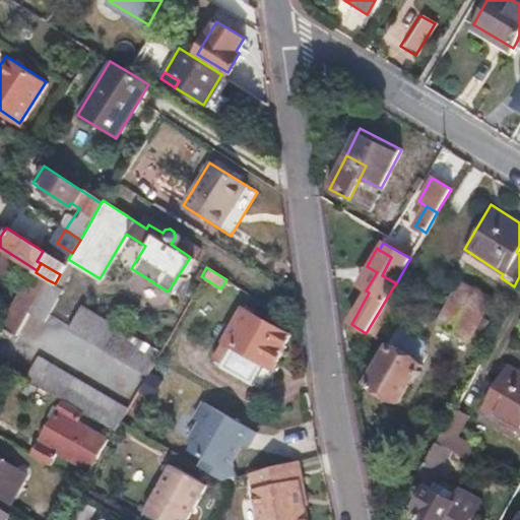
[(36,272),(31,270),(15,298),(1,324),(15,332),(28,311),(30,307),(46,280),(47,279),(36,272)]
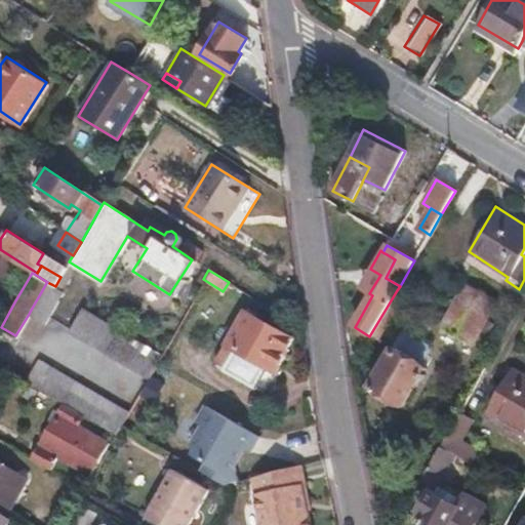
[(62,292),(46,283),(31,310),(29,314),(44,323),(62,292)]
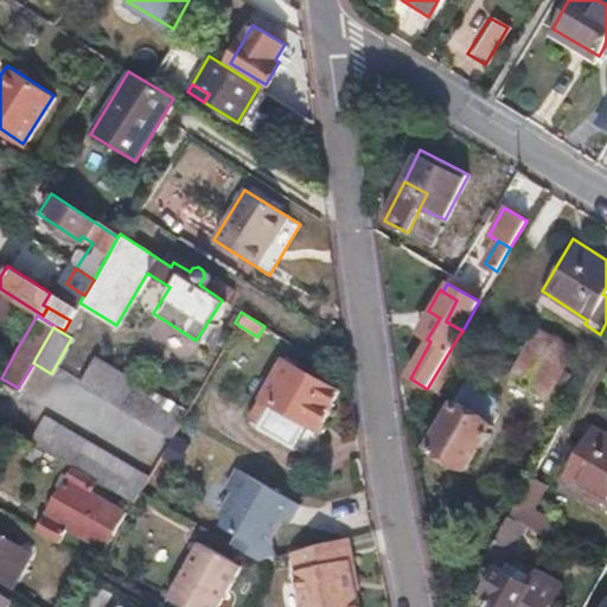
[(537,328),(525,349),(561,368),(572,349),(537,328)]
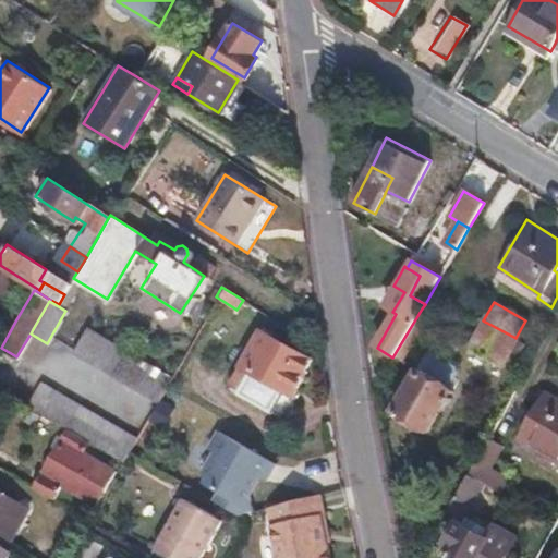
[(429,313),(422,308),(392,358),(401,362),(423,323),(429,313)]
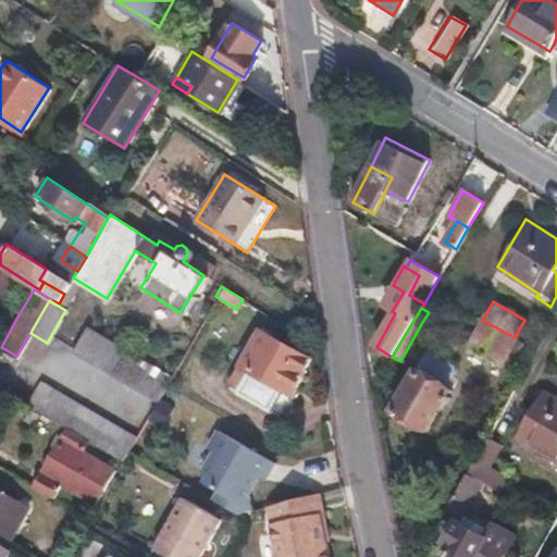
[(515,337),(482,320),(467,347),(499,366),(515,337)]
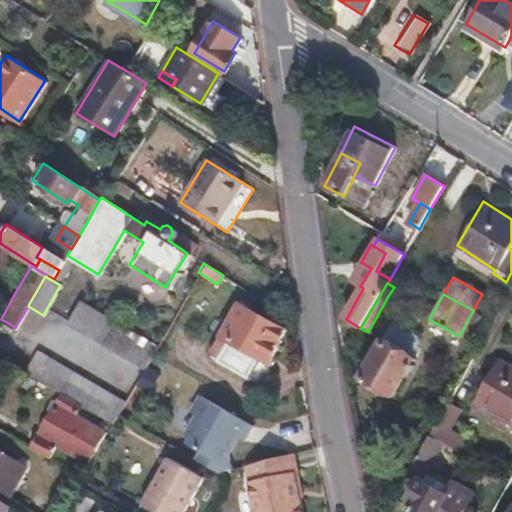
[(82,299),(68,321),(143,367),(156,344),(82,299)]
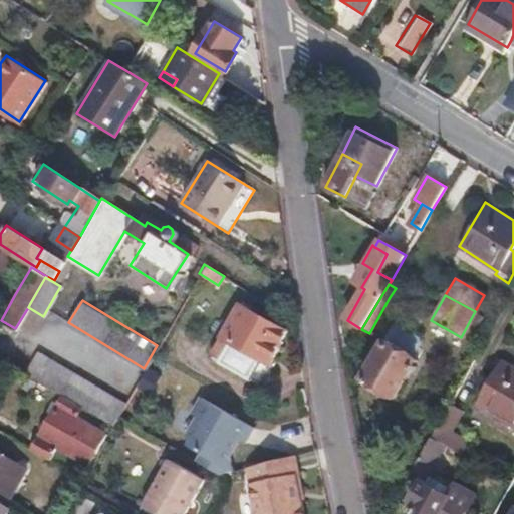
[(283,329),(239,304),(222,335),(230,339),(220,357),(218,361),(248,378),(260,357),(269,362),(282,340),(279,338),(283,329)]
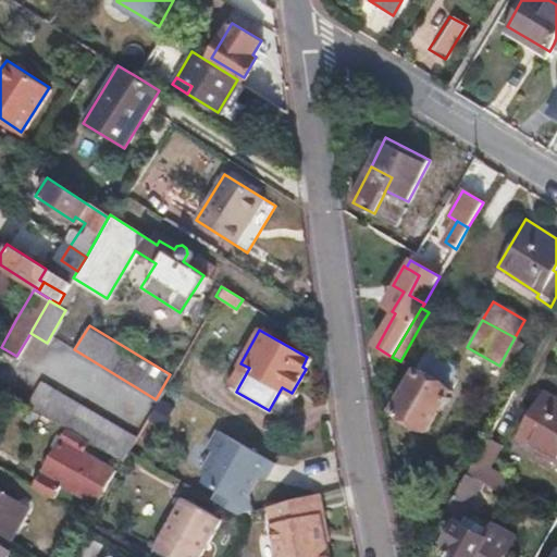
[(524,342),(515,337),(499,366),(509,370),(524,342)]
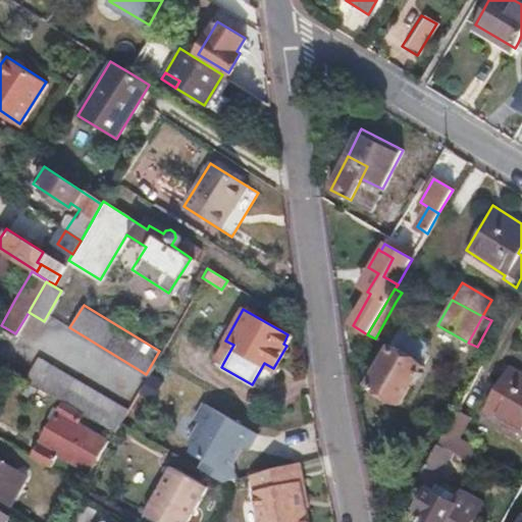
[(416,341),(399,331),(389,348),(416,363),(420,356),(411,351),(416,341)]
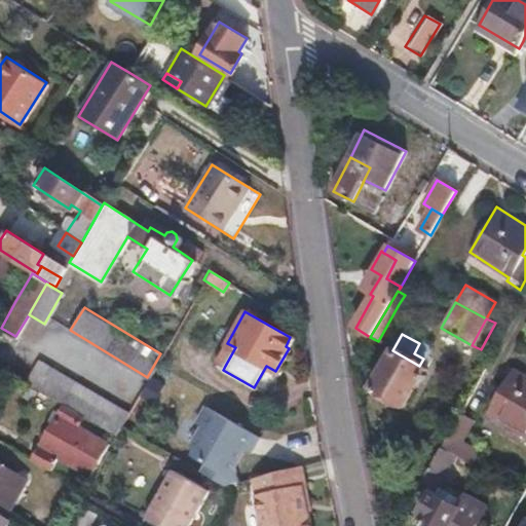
[(235,347),(227,343),(217,361),(225,366),(235,347)]
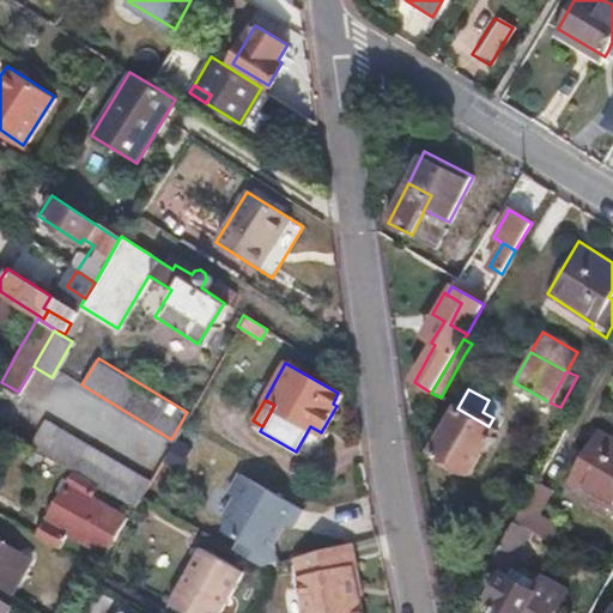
[(489,426),(457,408),(431,453),(469,475),(496,430),(489,426)]
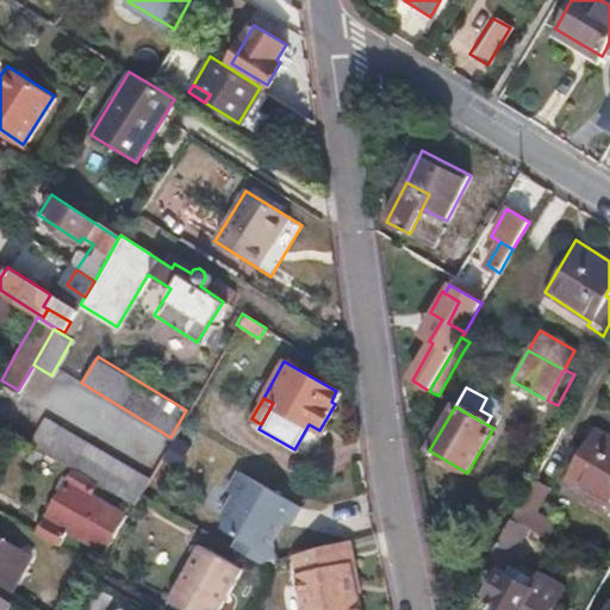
[(57,423),(42,449),(73,467),(94,480),(134,502),(139,492),(144,484),(148,477),(57,423)]
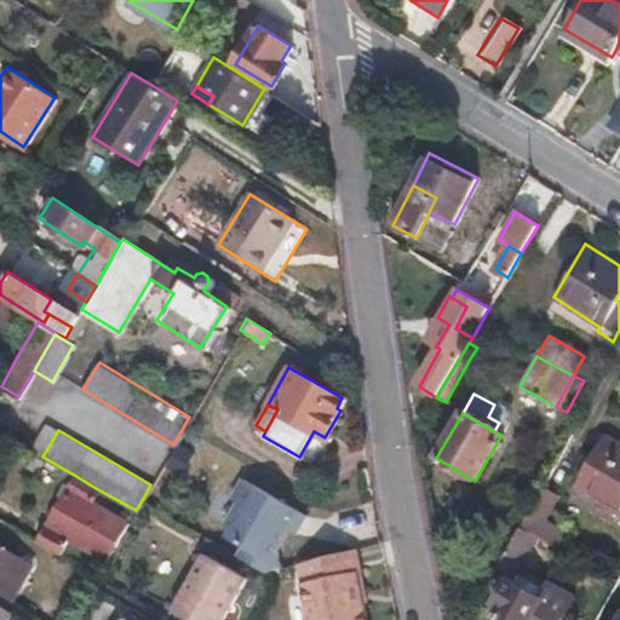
[(201,443),(182,432),(165,463),(164,461),(150,484),(147,492),(160,500),(177,470),(183,474),(201,443)]
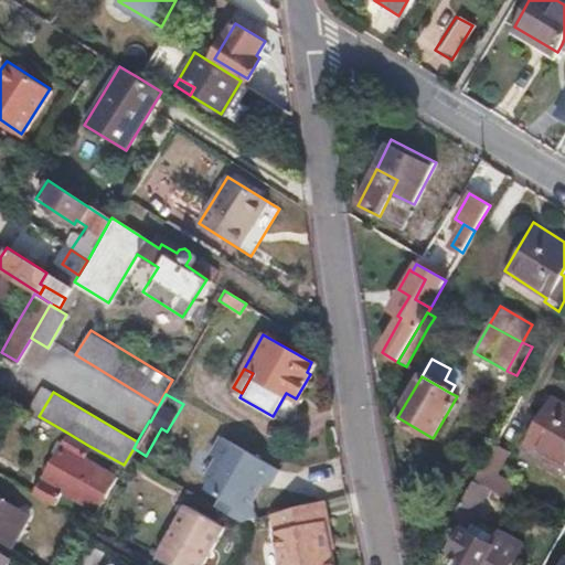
[(564,407),(546,397),(520,444),(564,471),(564,407)]
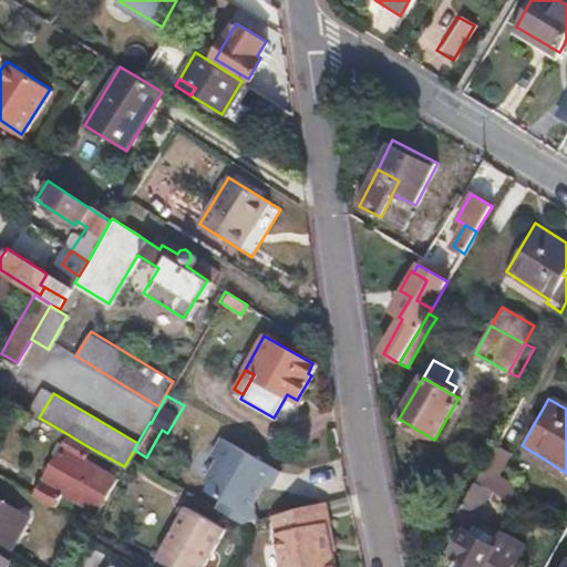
[(41,481),(39,480),(32,493),(54,505),(61,492),(96,512),(116,476),(81,457),(88,446),(68,434),(41,481)]
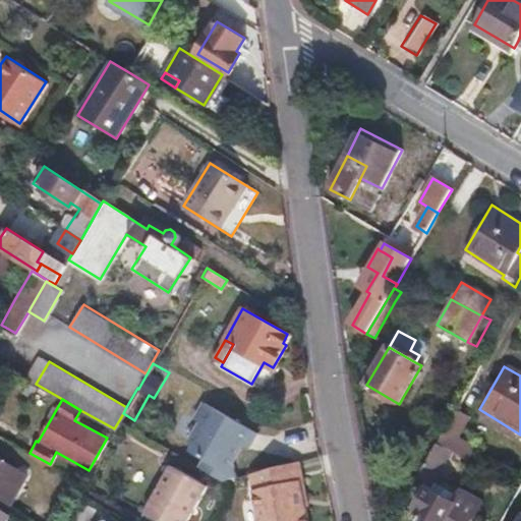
[(230,469),(254,427),(213,403),(188,446),(230,469)]
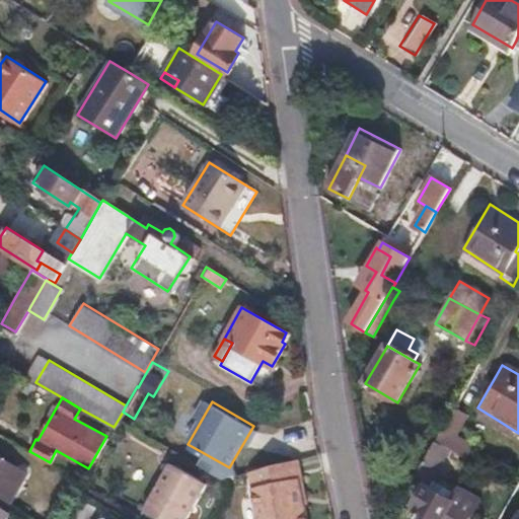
[(466,415),(453,408),(435,440),(449,447),(467,458),(473,445),(456,435),(466,415)]
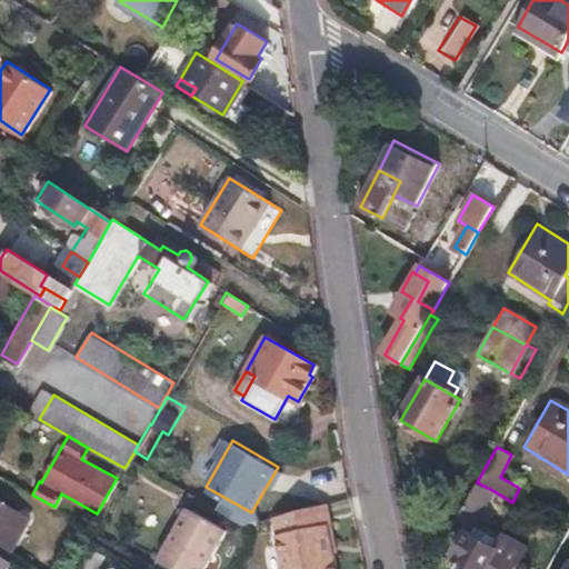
[(492,490),(477,482),(461,510),(477,518),(492,490)]
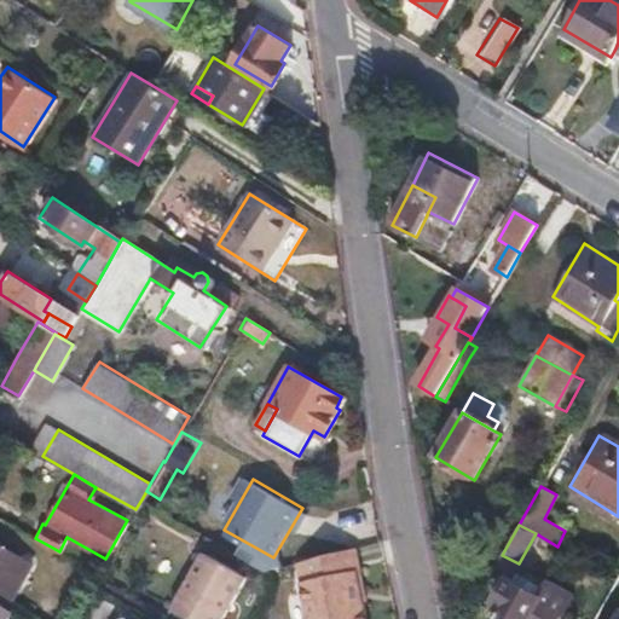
[(0,589),(19,555),(0,543),(0,589)]
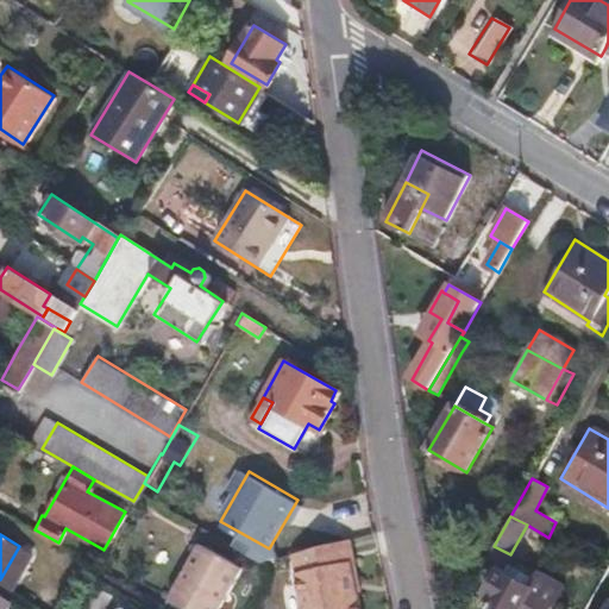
[(357,535),(283,553),(295,608),(369,608),(364,586),(368,585),(357,537),(357,535)]
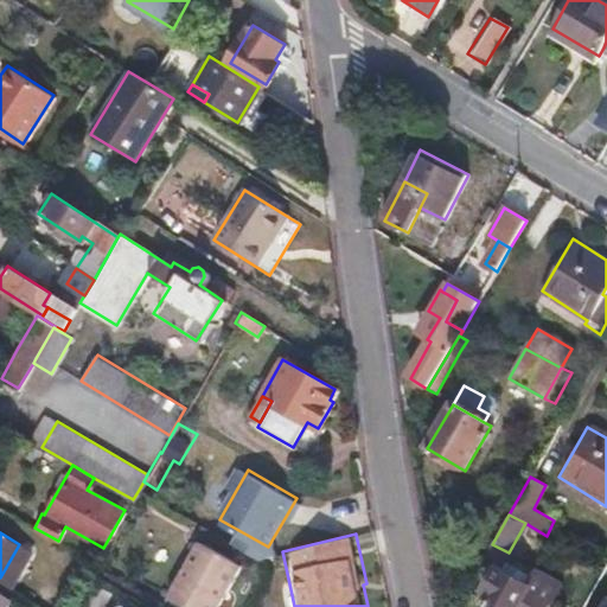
[(212,606),(238,562),(196,538),(165,592),(190,606),(212,606)]
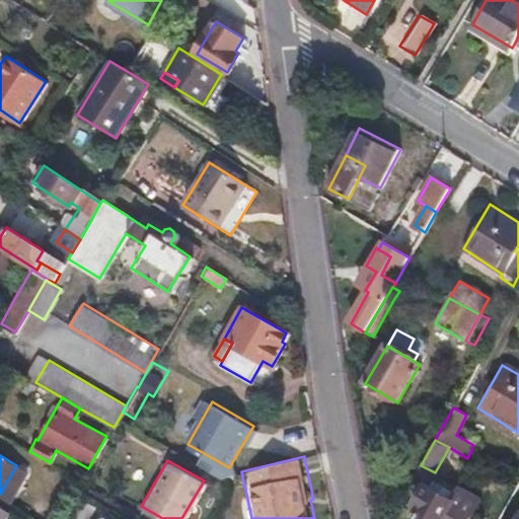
[(415,505),(422,509),(416,518),(467,518),(479,499),(460,488),(453,500),(428,485),(435,472),(421,465),(415,476),(427,484),(415,505)]
